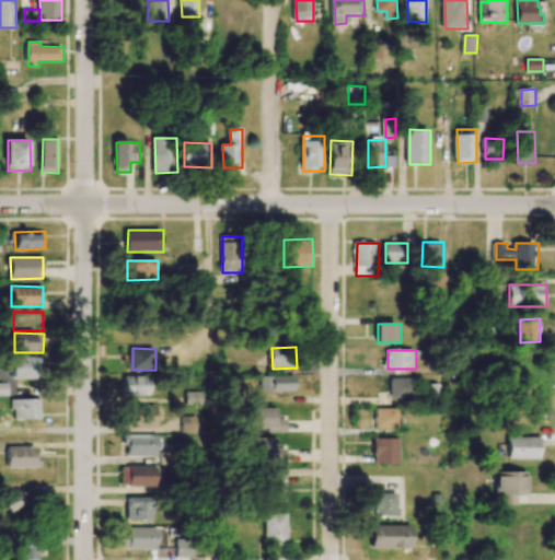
[(44,357),(13,358),(14,378),(45,377),(44,357)]
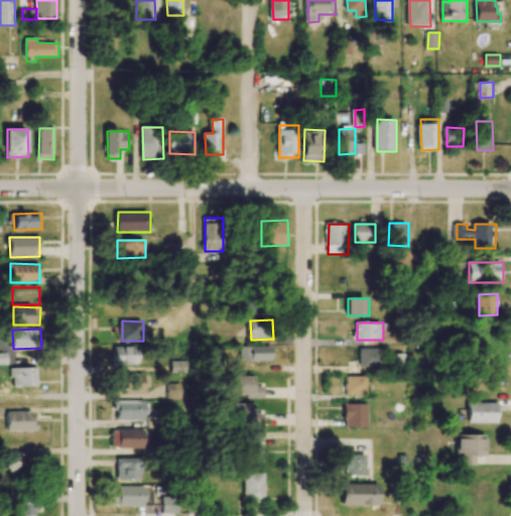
[(243,347),(243,361),(274,360),(273,346),(243,347)]
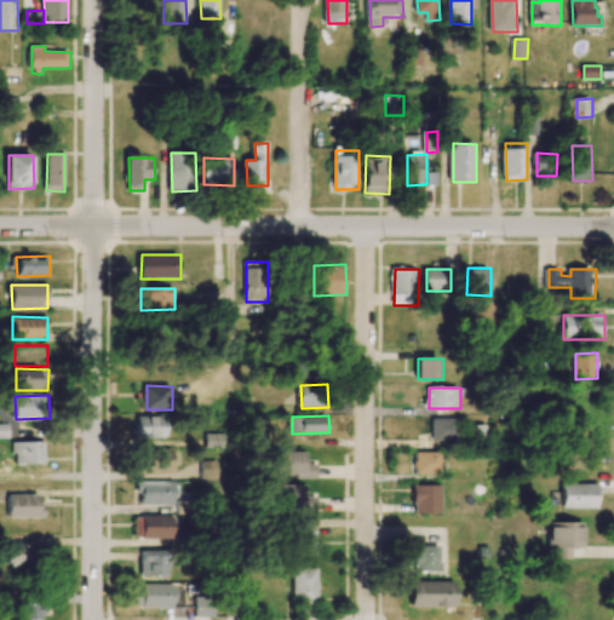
[(168,417),(141,417),(141,438),(168,438),(168,417)]
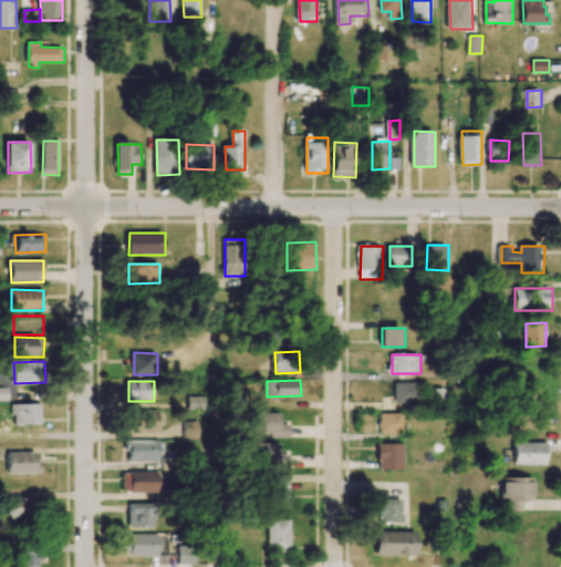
[(425,383),(398,382),(397,402),(425,403),(425,383)]
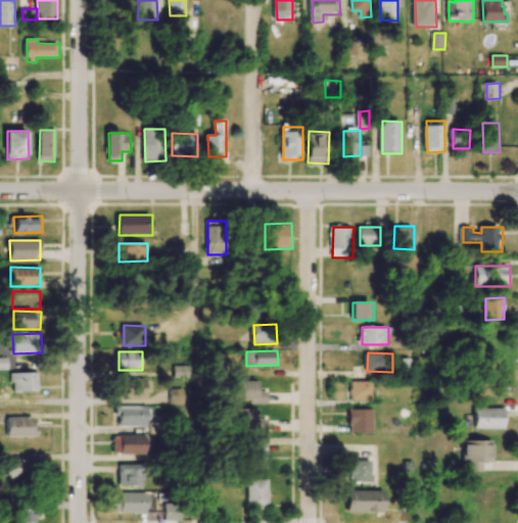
[(10,358),(0,358),(0,369),(10,370),(10,358)]
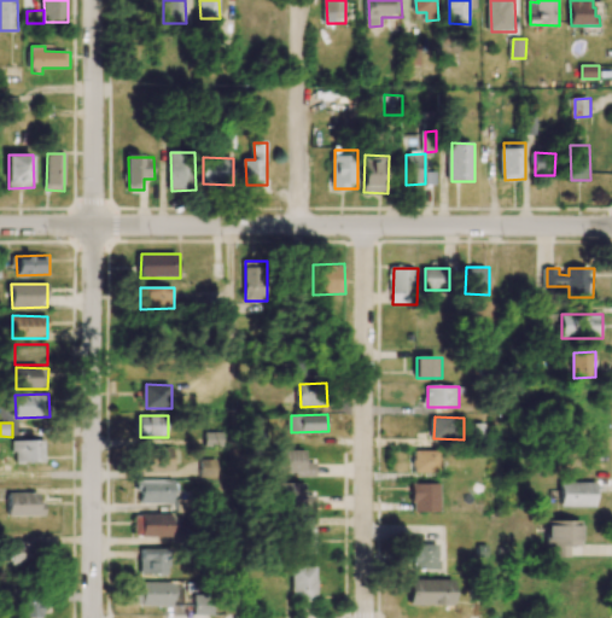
[(226,432),(208,432),(209,447),(227,447),(226,432)]
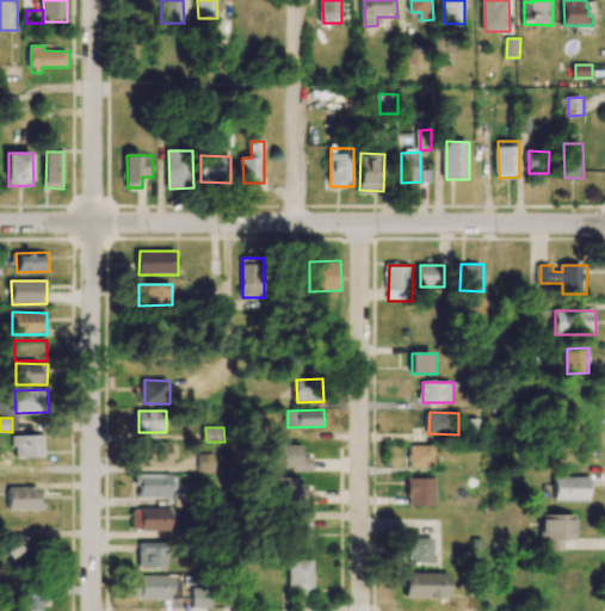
[(47,436),(17,436),(17,457),(47,457),(47,436)]
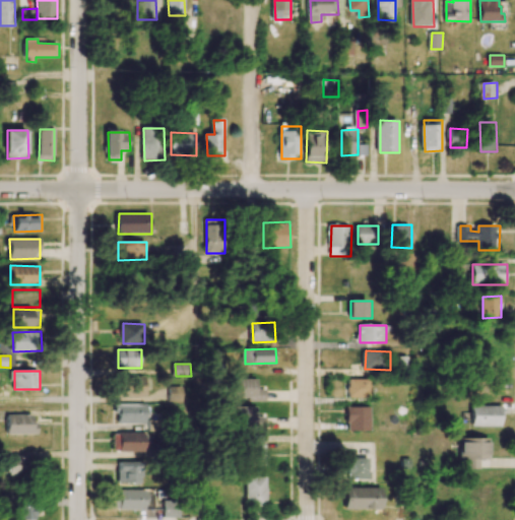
[(147,377),(119,377),(119,397),(147,397),(147,377)]
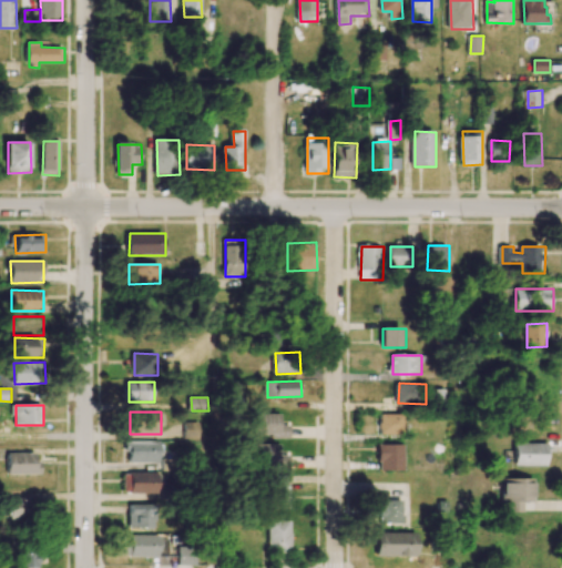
[(293,438),(294,425),(281,425),(282,414),(256,414),(256,434),(274,435),(274,438),(293,438)]
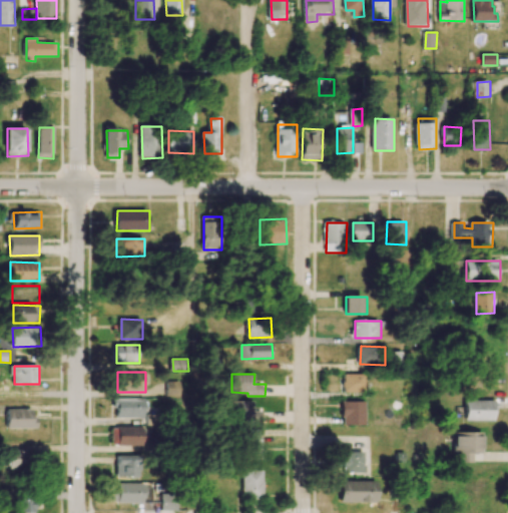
[(367,393),(367,374),(346,374),(346,393),(367,393)]
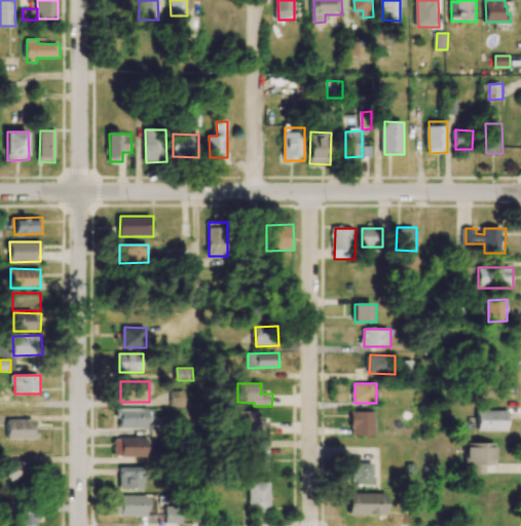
[(150,408),(120,408),(120,427),(150,428),(150,408)]
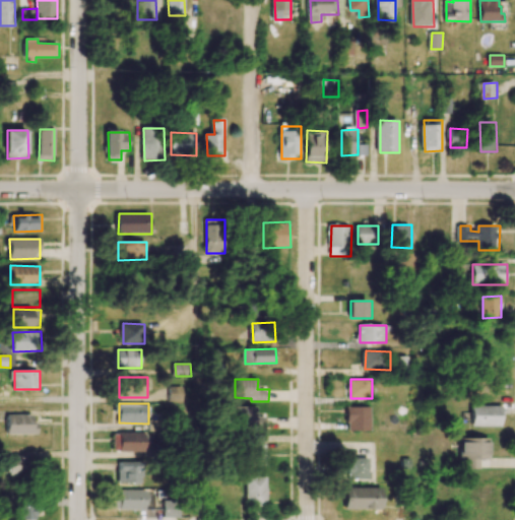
[(473,427),(504,427),(504,406),(473,405),(473,427)]
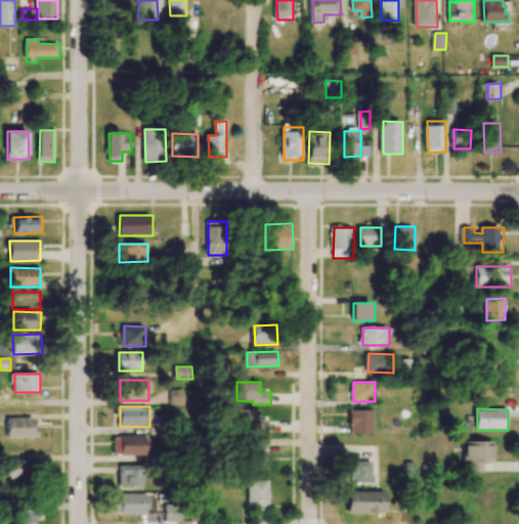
[(261,409),(235,410),(235,431),(270,431),(270,423),(261,424),(261,409)]
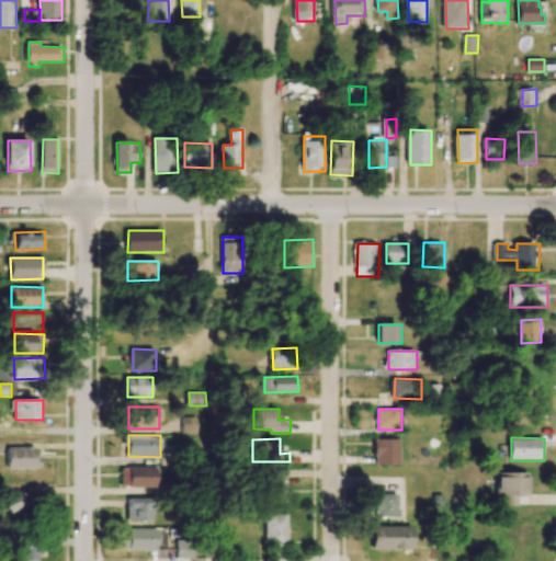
[(403,438),(377,439),(377,465),(403,465),(403,438)]
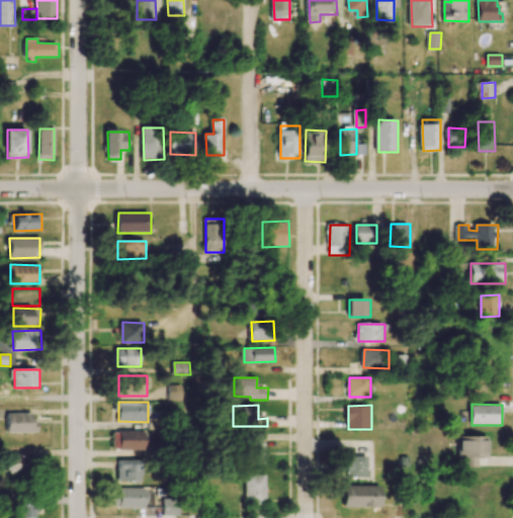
[(9,433),(37,433),(37,413),(9,414),(9,433)]
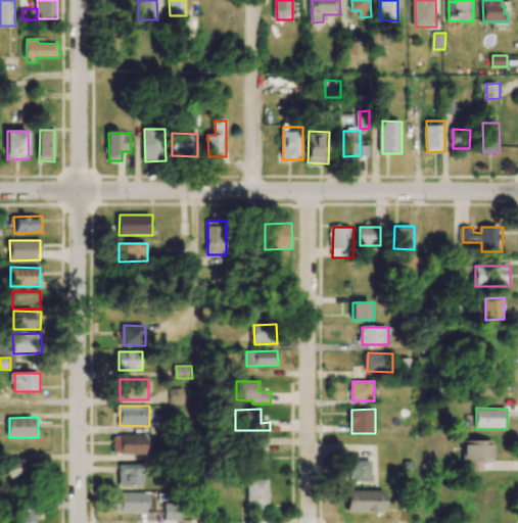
[(116,455),(150,455),(149,435),(116,435),(116,455)]
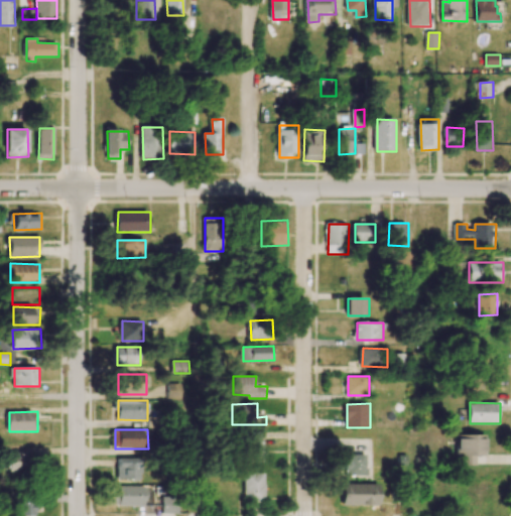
[(267,432),(252,432),(251,462),(266,462),(267,432)]
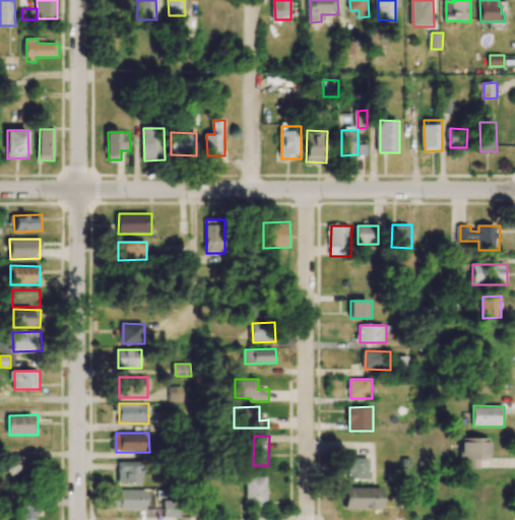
[(483,468),(483,459),(492,459),(491,438),(463,439),(463,469),(483,468)]
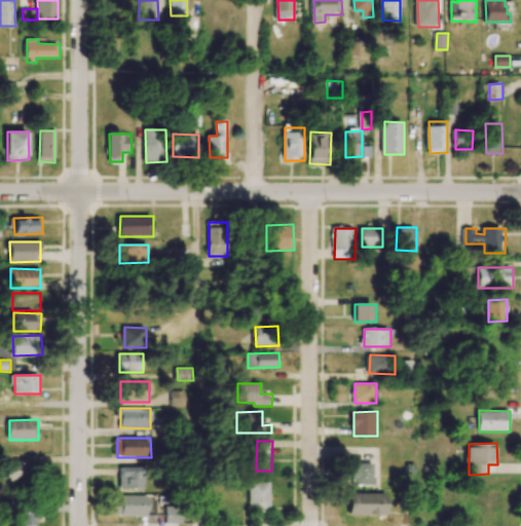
[(5,481),(41,480),(40,461),(4,462),(5,481)]
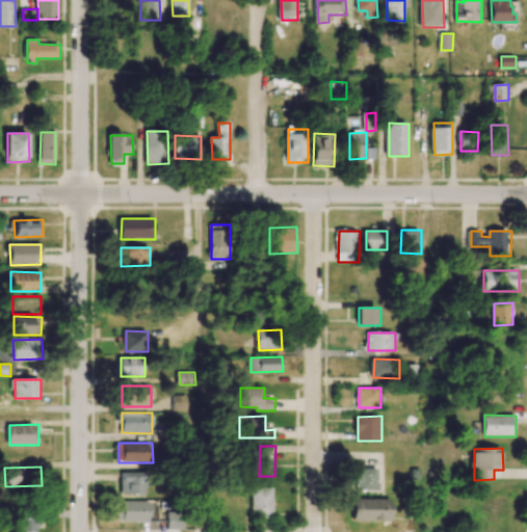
[(379,469),(361,469),(361,490),(380,490),(379,469)]
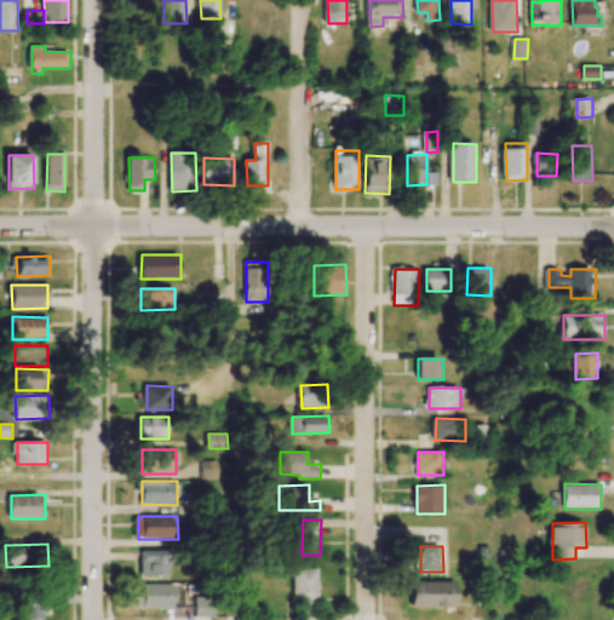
[(173,551),(144,550),(143,577),(173,577),(173,551)]
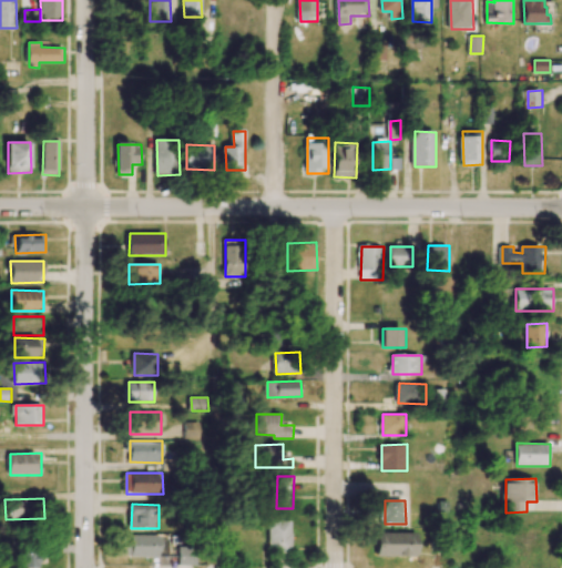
[(294,553),(294,520),(272,520),(272,553),(294,553)]
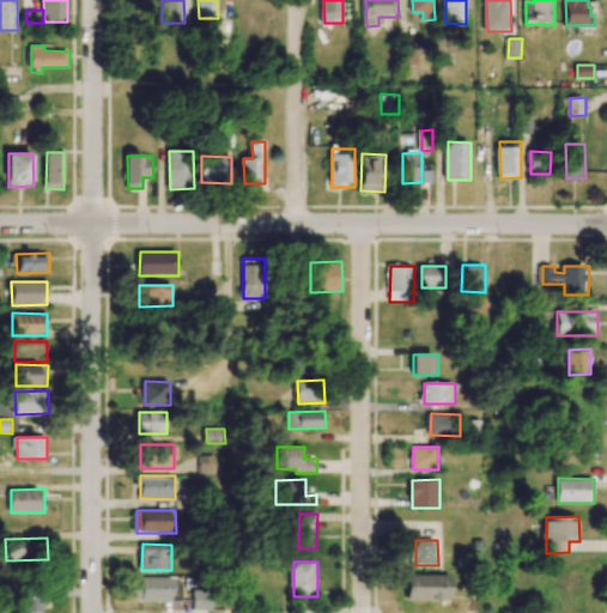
[(453,601),(453,575),(410,575),(408,600),(453,601)]
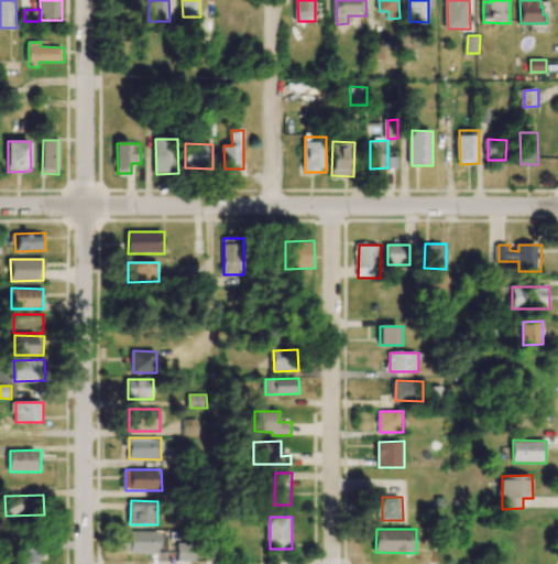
[(161,553),(162,532),(126,531),(124,552),(161,553)]
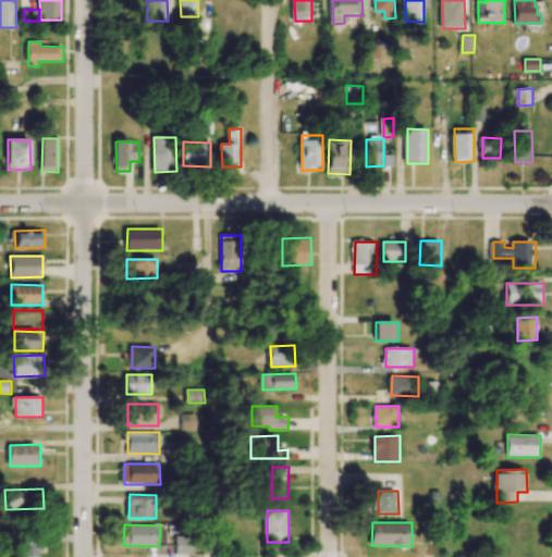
[(40,556),(41,536),(20,536),(20,556),(40,556)]
